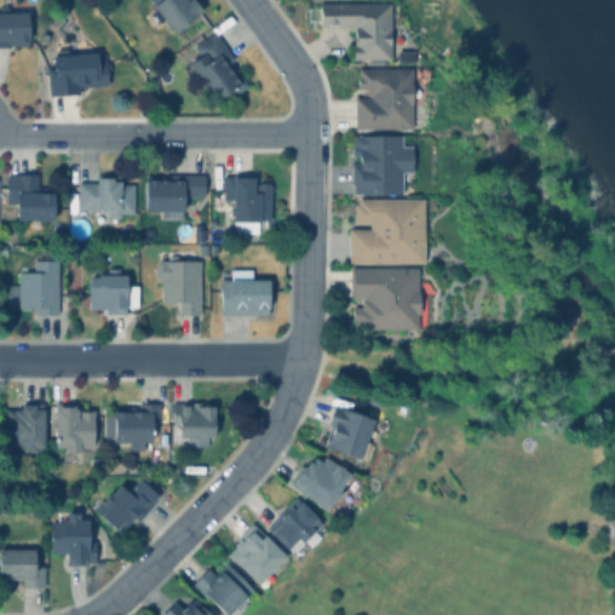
[(202,11),(173,35),(166,26),(159,32),(148,17),(155,11),(153,7),(155,6),(150,0),(197,0),(195,3),(202,11)]
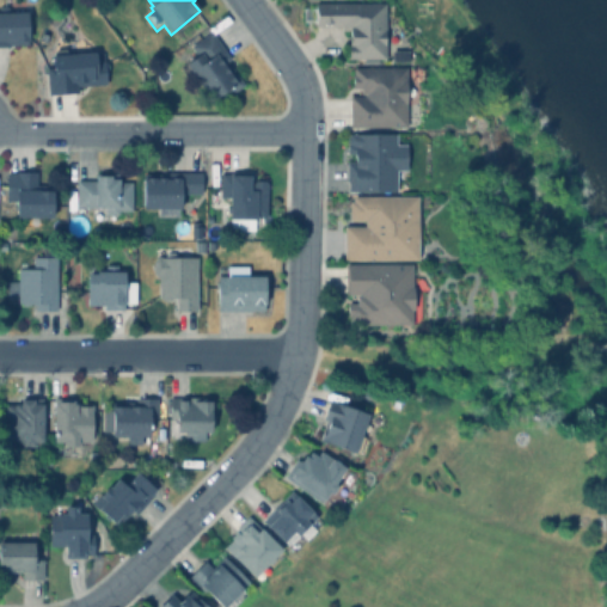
[(12,48),(0,48),(0,14),(1,14),(0,11),(4,7),(10,7),(10,5),(36,4),(36,13),(29,14),(30,47),(12,48)]
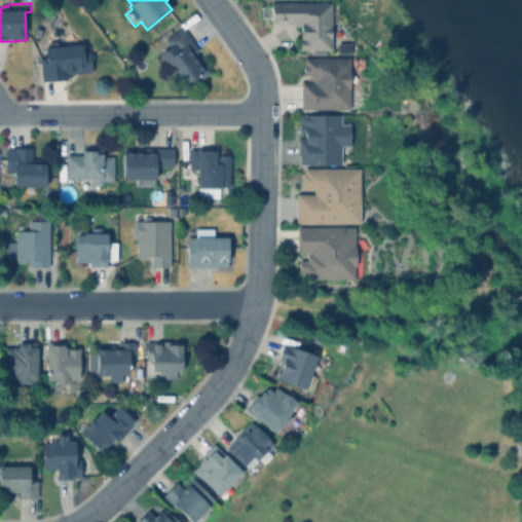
[(333,4),(333,52),(300,52),(300,35),(301,35),(301,28),(295,28),(295,25),(272,25),(272,4),(333,4)]
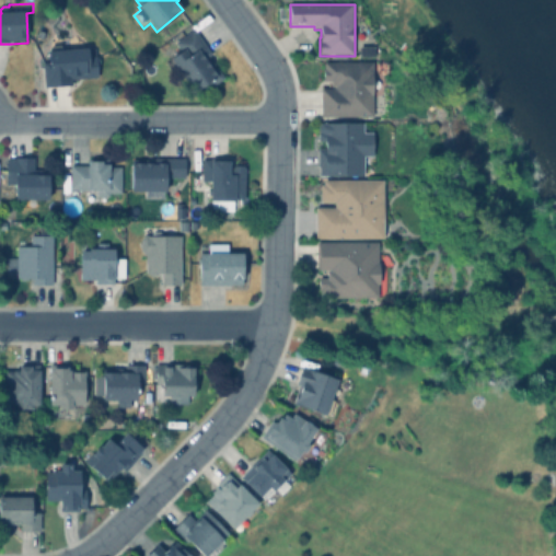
[(226,80),(209,92),(204,87),(195,93),(170,60),(182,51),(176,44),(194,31),(212,56),(209,58),(226,80)]
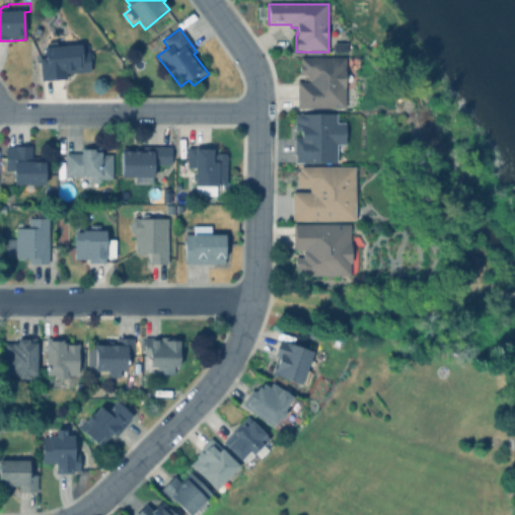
[(57,44),(57,47),(81,46),(81,47),(90,47),(90,54),(93,57),(93,61),(91,64),(91,73),(67,75),(67,81),(43,82),(42,59),(44,59),(43,49),(47,49),(47,44),(57,44)]
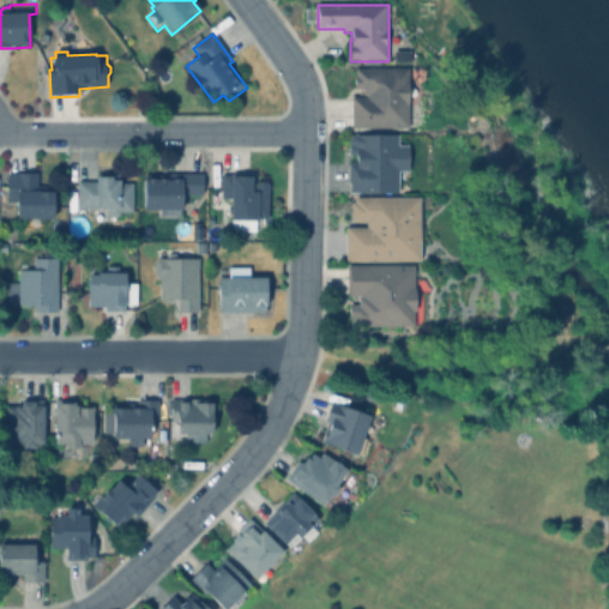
[(411,53),(411,64),(395,64),(395,53),(411,53)]
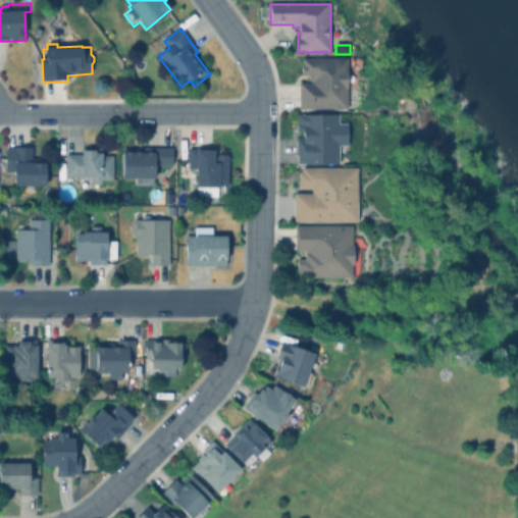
[(349,59),(349,110),(301,110),(300,85),(312,85),(312,83),(309,83),(309,78),(301,78),(301,65),(303,65),(303,60),(349,59)]
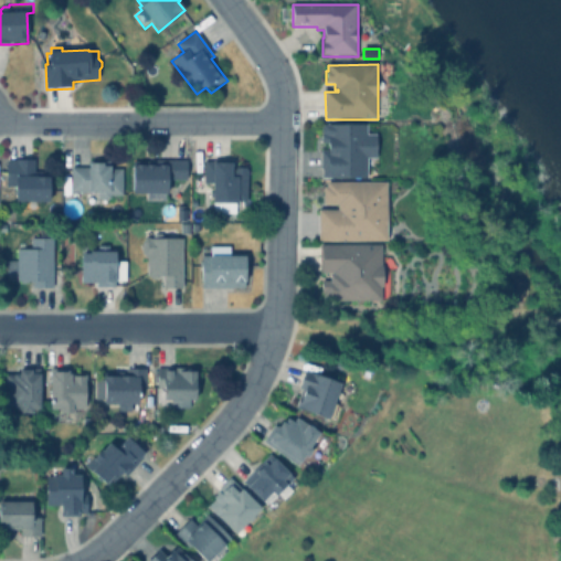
[(378,135),(378,158),(369,158),(369,178),(325,178),(325,168),(323,168),(323,150),(329,150),(329,143),(324,143),(324,127),(326,124),(369,124),(369,135),(378,135)]
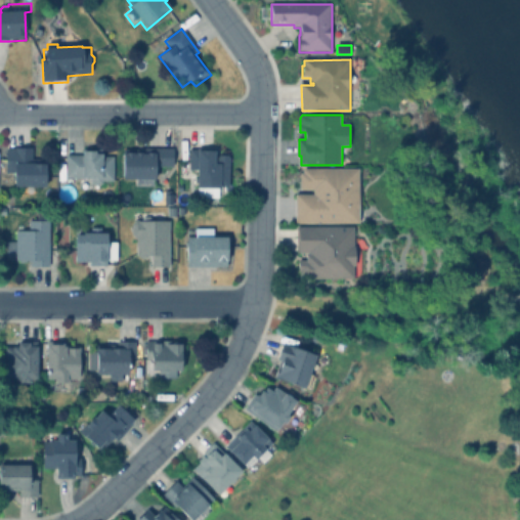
[(34,148),(33,160),(46,160),(46,186),(13,186),(14,174),(6,174),(6,148),(15,148),(34,148)]
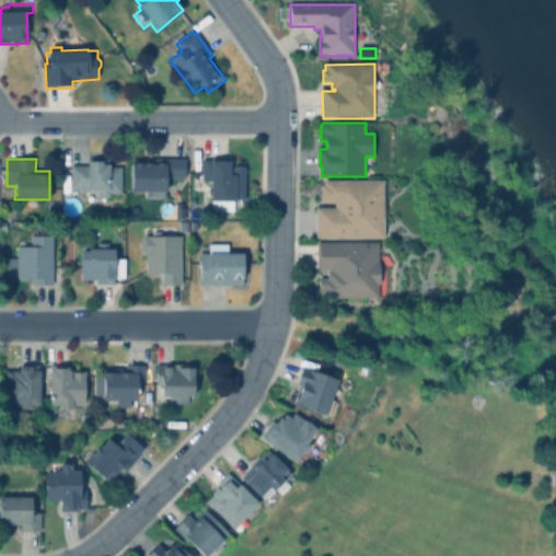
[(187,159),(187,178),(166,178),(166,181),(170,181),(170,189),(166,189),(166,199),(147,199),(147,192),(131,192),(131,164),(134,164),(134,161),(157,161),(157,159),(187,159)]
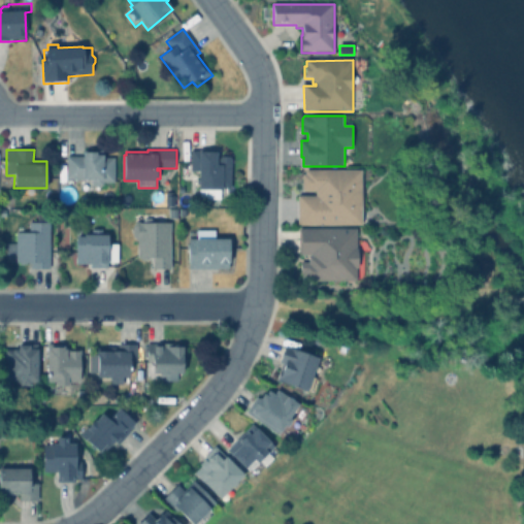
[(104,151),(104,158),(116,158),(117,184),(104,184),(104,191),(84,192),(84,179),(68,179),(68,157),(84,157),(84,152),(97,152),(97,151),(104,151)]
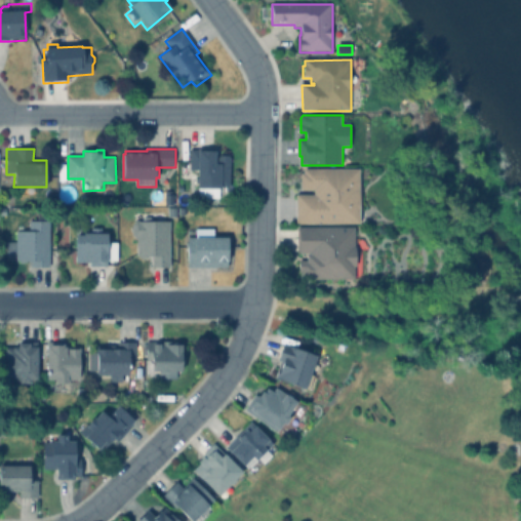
[(215,160),(218,160),(218,155),(231,155),(231,187),(221,187),(222,198),(201,199),(201,188),(198,188),(198,171),(190,171),(190,151),(214,151),(215,160)]
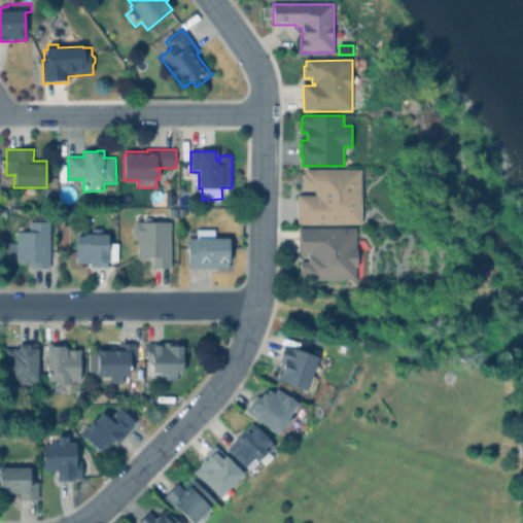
[(362,170),(362,183),(364,183),(364,222),(361,222),(362,224),(299,224),(299,196),(316,196),(316,190),(303,190),(303,174),(306,174),(306,170),(362,170)]
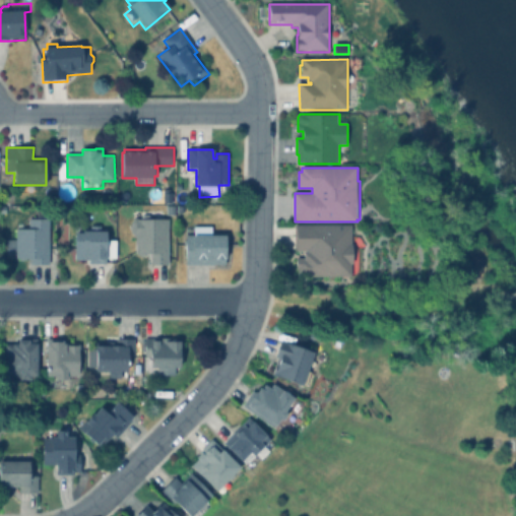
[(172,190),(172,193),(174,193),(174,203),(166,203),(165,190),(172,190)]
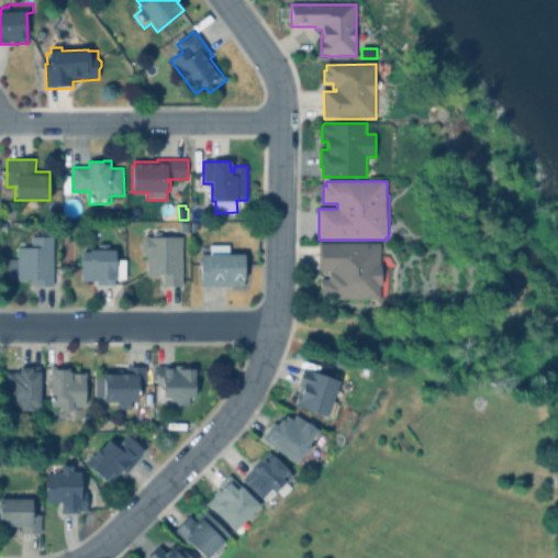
[(51,229),(51,237),(54,237),(55,287),(34,287),(34,279),(30,279),(29,282),(24,282),(22,279),(19,279),(19,272),(9,272),(9,260),(19,260),(19,248),(33,248),(32,237),(42,237),(42,229),(51,229)]
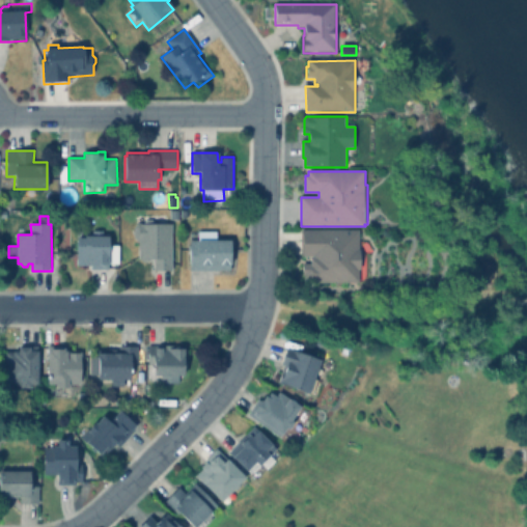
[(154,220),(156,224),(173,224),(173,271),(155,271),(155,258),(150,261),(144,261),(142,259),(140,259),(140,243),(135,238),(135,227),(138,224),(145,224),(147,220),(154,220)]
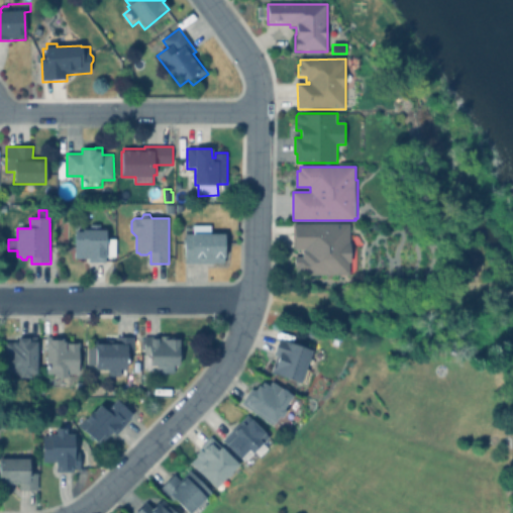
[(357,248),(358,270),(353,275),(297,276),(297,268),(296,268),(296,257),(303,257),(303,249),(295,249),(294,224),(350,223),(350,236),(360,236),(363,242),(357,248)]
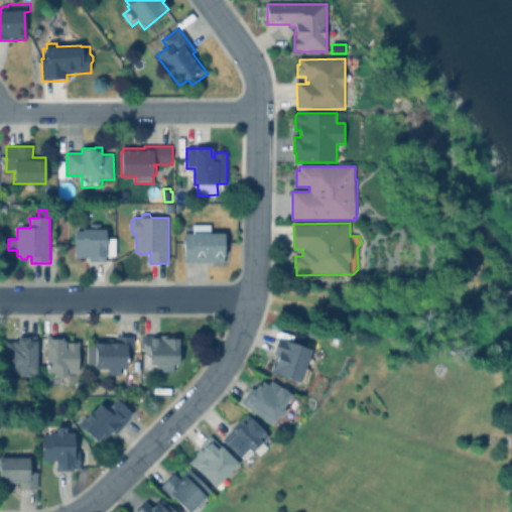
[(101,224),(101,229),(105,229),(106,235),(108,235),(109,239),(115,239),(116,256),(115,256),(115,260),(109,260),(109,256),(106,257),(107,262),(89,262),(89,258),(75,259),(75,231),(82,231),(82,229),(91,229),(91,225),(101,224)]
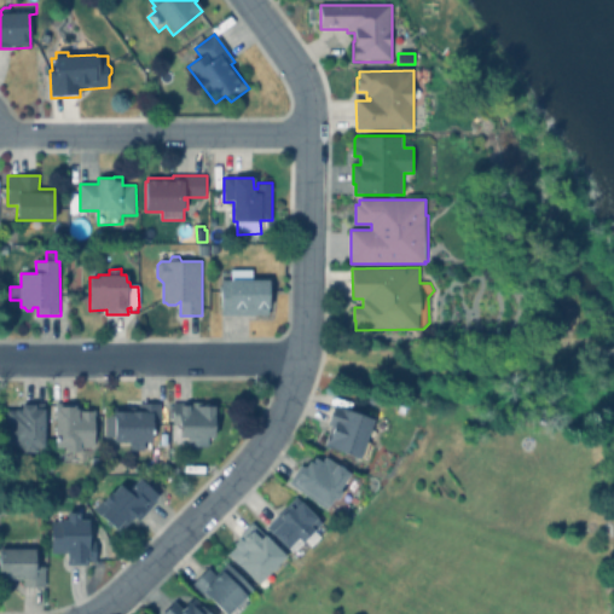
[(268,279),(268,316),(221,316),(221,281),(224,281),(224,272),(254,272),(254,279),(268,279)]
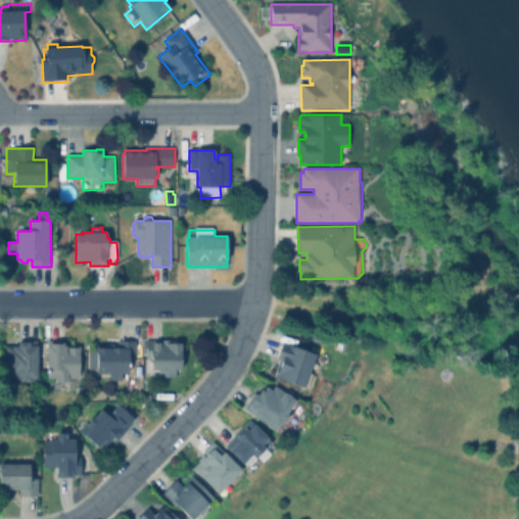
[(66,341),(66,346),(81,347),(81,361),(84,361),(84,375),(80,375),(80,379),(67,379),(67,382),(56,382),(56,378),(46,378),(47,346),(48,346),(48,340),(66,341)]
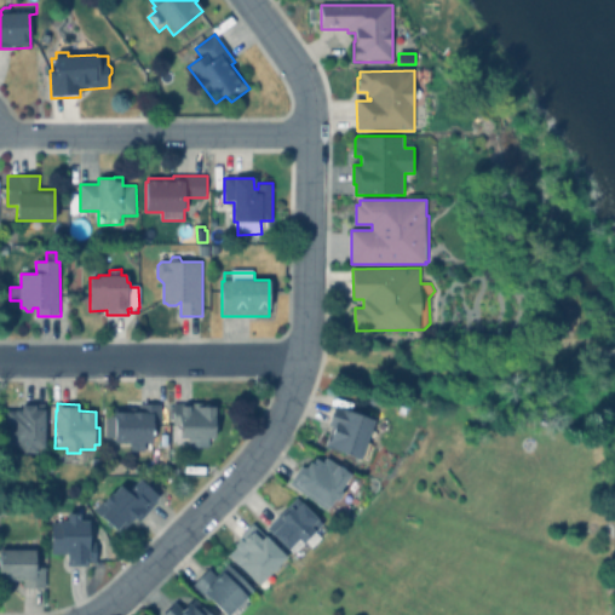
[(205,403),(205,406),(214,406),(216,437),(211,438),(211,448),(190,448),(190,438),(179,438),(179,426),(174,426),(174,404),(191,404),(191,403),(205,403)]
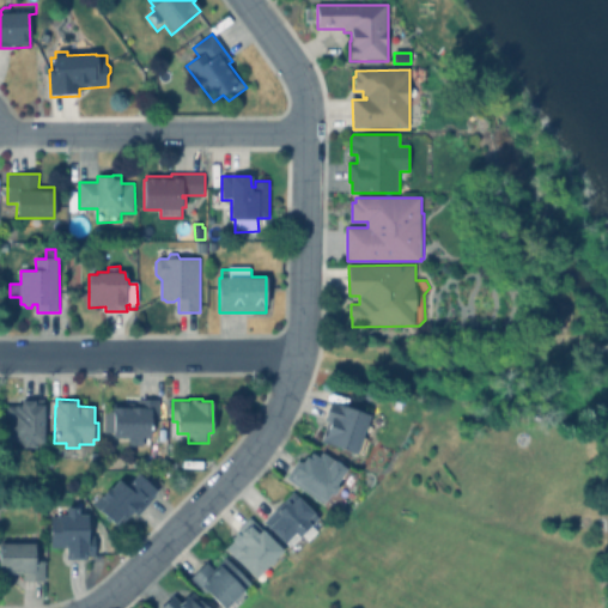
[(44,400),(44,443),(42,443),(42,447),(35,447),(35,448),(22,448),(22,443),(7,443),(8,407),(16,407),(16,406),(22,406),(22,401),(35,401),(35,400),(44,400)]
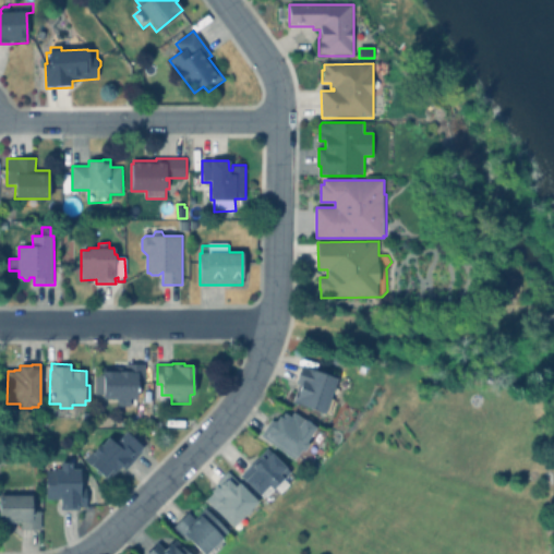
[(148,365),(148,384),(139,384),(140,399),(133,399),(133,408),(120,408),(120,400),(104,400),(104,396),(98,396),(98,375),(105,375),(105,366),(129,366),(129,365),(148,365)]
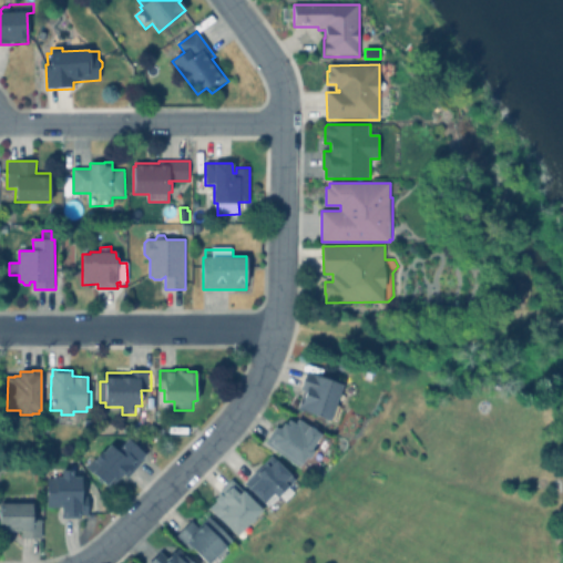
[(336,406),(339,407),(339,405),(345,407),(339,423),(298,409),(305,391),(302,390),(307,372),(343,385),(336,406)]
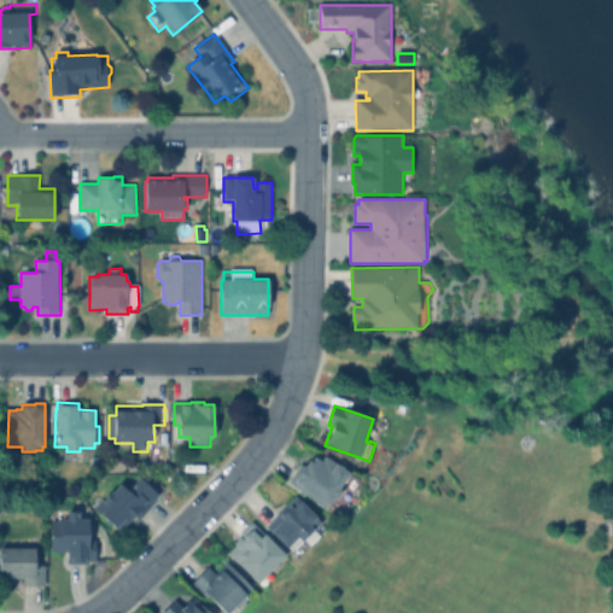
[(323,455),(350,473),(339,489),(342,491),(337,497),(339,498),(333,507),(330,505),(327,508),(289,483),(299,466),(302,467),(303,465),(305,466),(309,460),(311,462),(315,457),(320,460),(323,455)]
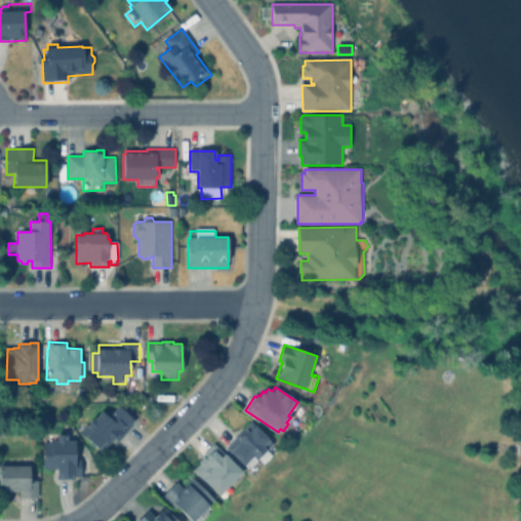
[(118,406),(135,421),(129,428),(130,429),(119,442),(114,438),(103,451),(81,434),(82,433),(79,430),(85,423),(88,425),(93,417),(95,418),(102,411),(109,417),(118,406)]
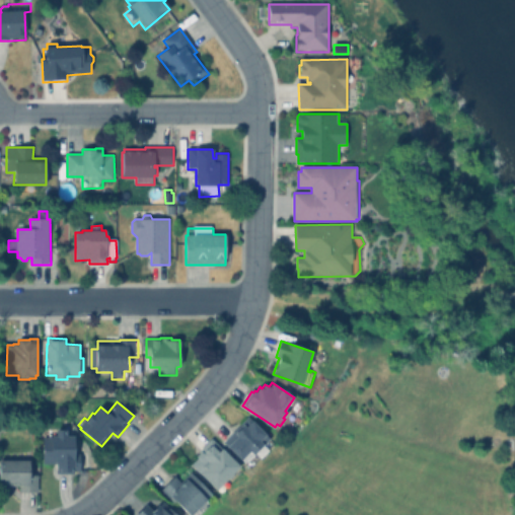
[(269,451),(261,459),(254,453),(245,463),(241,459),(240,459),(223,443),(248,418),(271,439),(264,446),(269,451)]
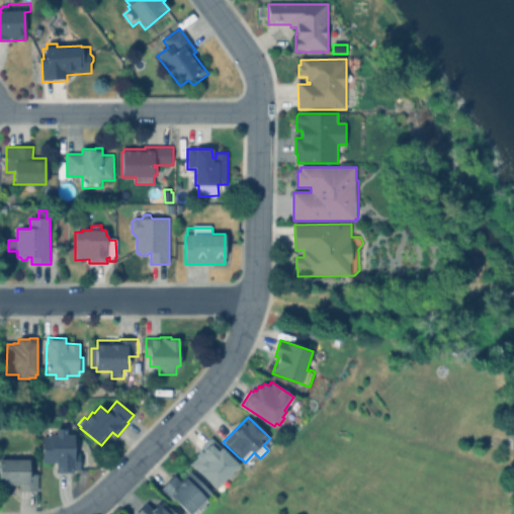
[(74,435),(74,436),(75,436),(75,445),(81,445),(81,461),(81,470),(75,470),(75,474),(57,474),(57,467),(56,467),(56,463),(43,463),(44,437),(47,437),(47,429),(66,429),(66,435),(74,435)]
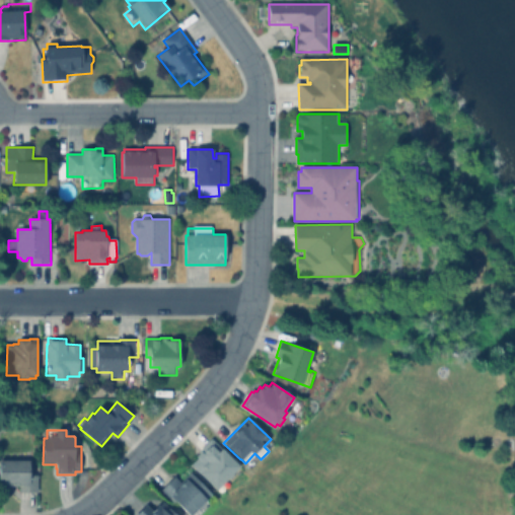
[(242,471),(221,493),(217,489),(215,491),(191,465),(198,458),(196,457),(201,452),(200,451),(213,439),(239,466),(238,467),(242,471)]
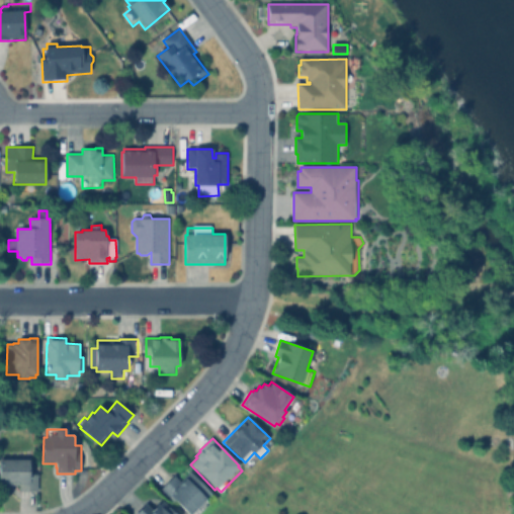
[(32,466),(32,470),(29,470),(29,475),(38,475),(38,492),(20,492),(20,484),(10,484),(10,485),(0,485),(0,459),(29,460),(29,466),(32,466)]
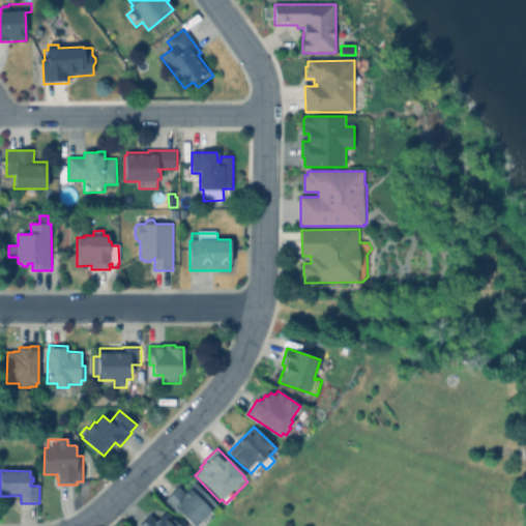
[(195,484),(216,504),(209,512),(214,516),(204,525),(192,525),(166,501),(178,487),(185,493),(195,484)]
